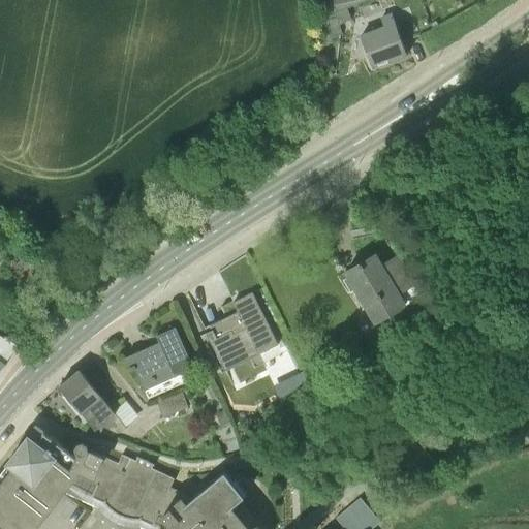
[(329,0),(333,13),(366,0),(329,0)]
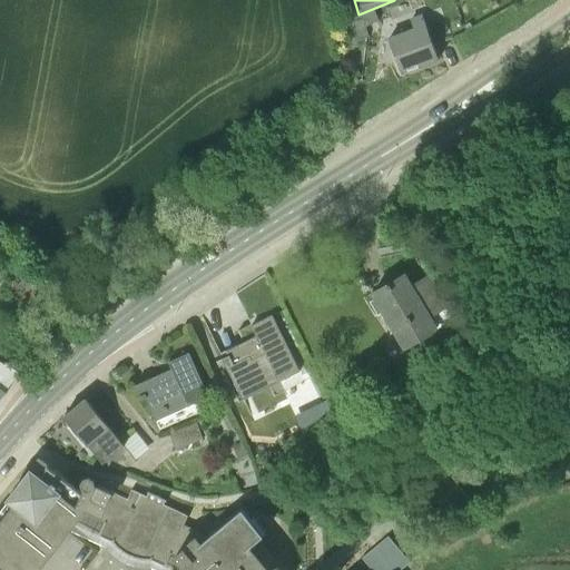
[(440,60),(434,45),(453,39),(440,8),(410,18),(413,28),(389,37),(402,75),(440,60)]
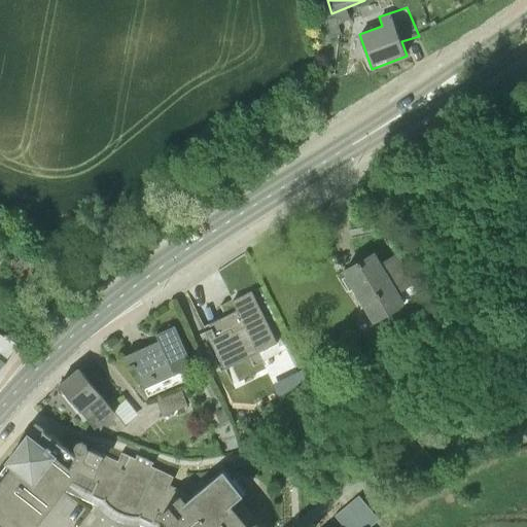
[(348,10),(326,20),(330,38),(341,34),(339,25),(351,20),(348,10)]
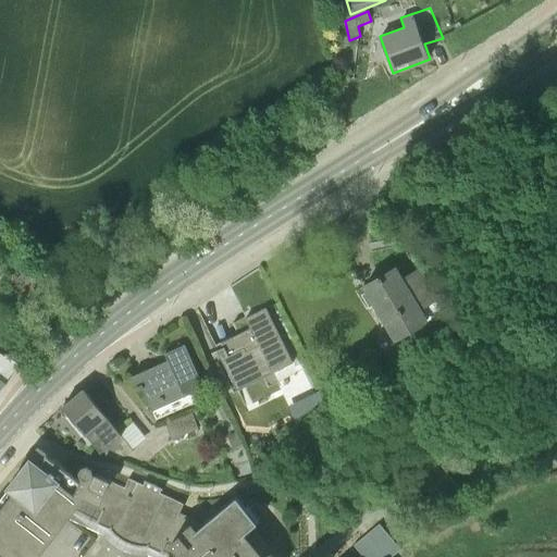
[(418,270),(401,280),(395,269),(364,285),(368,291),(362,295),(370,308),(375,305),(396,339),(426,322),(419,309),(435,299),(418,270)]
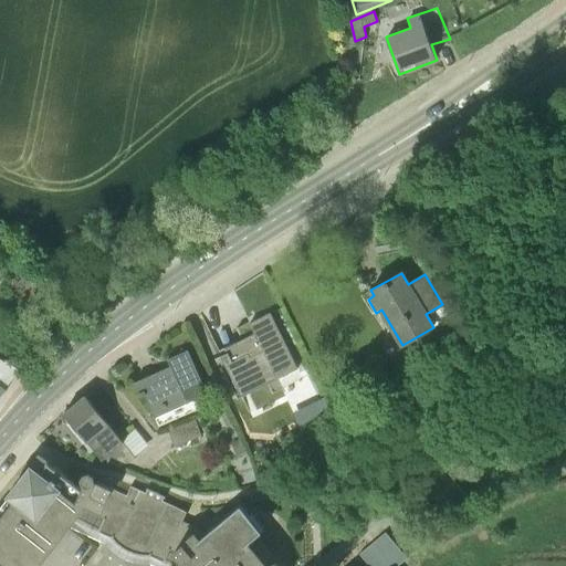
[(241,397),(297,368),(271,313),(250,323),(255,333),(224,348),(227,353),(221,356),(241,397)]
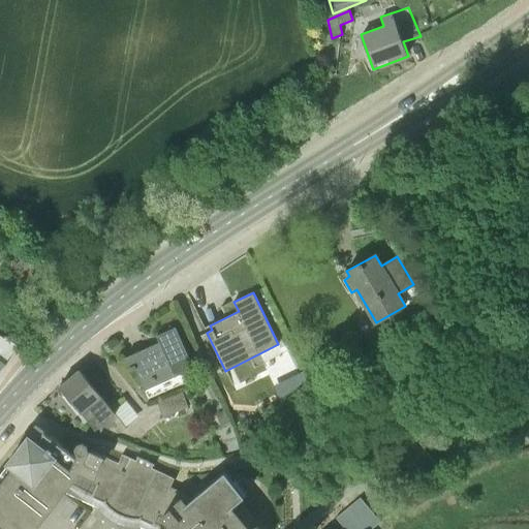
[(155,385),(194,368),(176,328),(157,336),(160,342),(125,358),(131,371),(135,369),(141,380),(151,376),(155,385)]
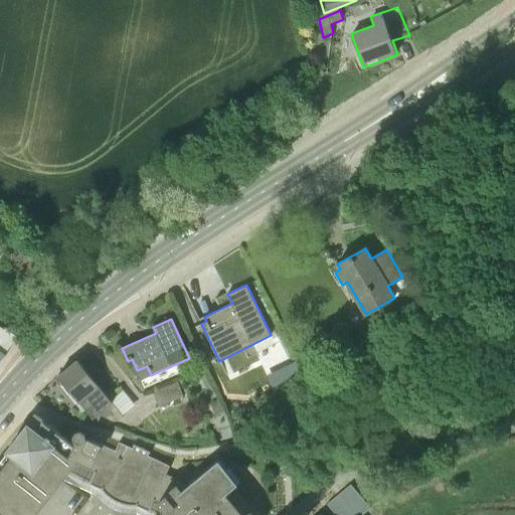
[(0,355),(15,338),(0,326),(0,355)]
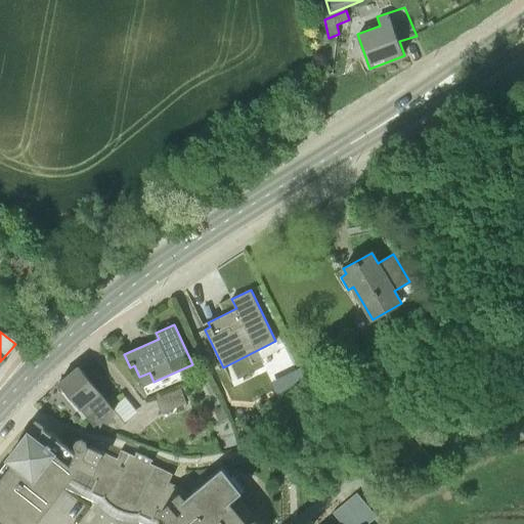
[(125,422),(87,375),(80,366),(59,383),(81,408),(95,426),(112,432),(125,422)]
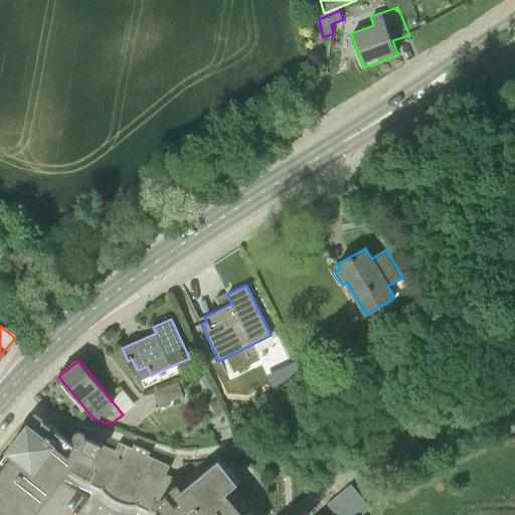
[(153,391),(159,406),(183,397),(177,381),(153,391)]
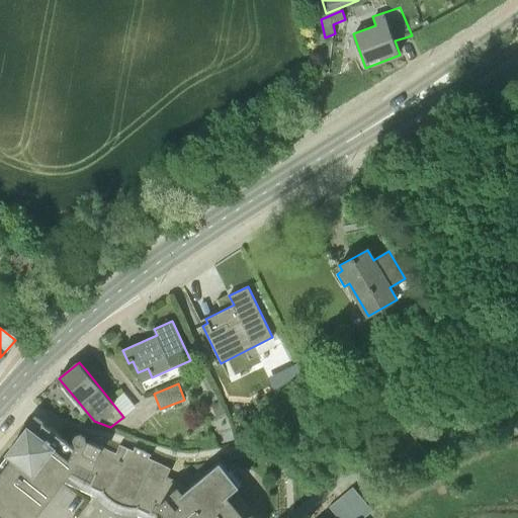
[(221,404),(211,408),(217,417),(226,413),(221,404)]
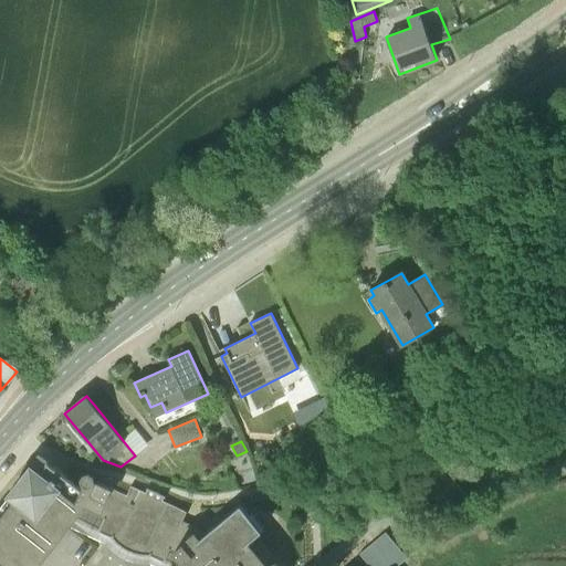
[(40,456),(34,462),(0,506),(0,565),(28,565),(73,507),(80,512),(82,510),(104,520),(98,531),(112,537),(119,545),(129,552),(140,555),(152,555),(165,562),(170,549),(175,552),(178,557),(206,534),(182,523),(188,512),(164,500),(166,496),(147,488),(146,492),(132,485),(127,495),(84,475),(77,467),(69,478),(40,456)]
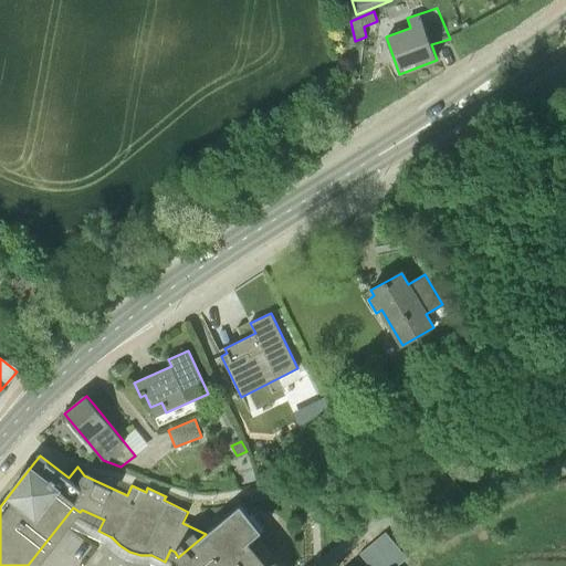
[(265,565),(264,564),(273,556),(257,536),(259,534),(247,519),(250,515),(241,505),(206,534),(178,557),(186,565),(265,565)]
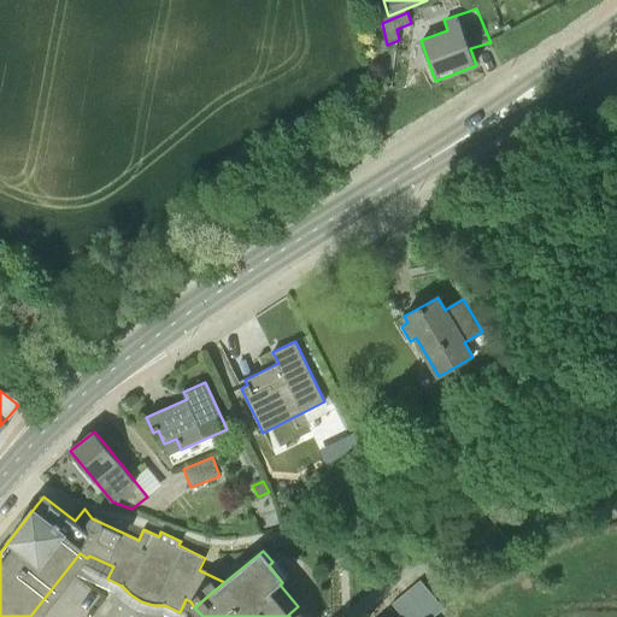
[(433,616),(438,613),(415,586),(392,606),(401,616),(433,616)]
